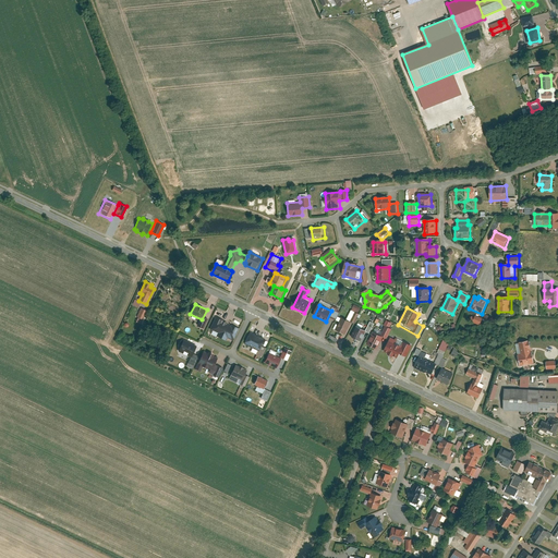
[(142,308),(136,323),(142,324),(146,311),(142,308)]
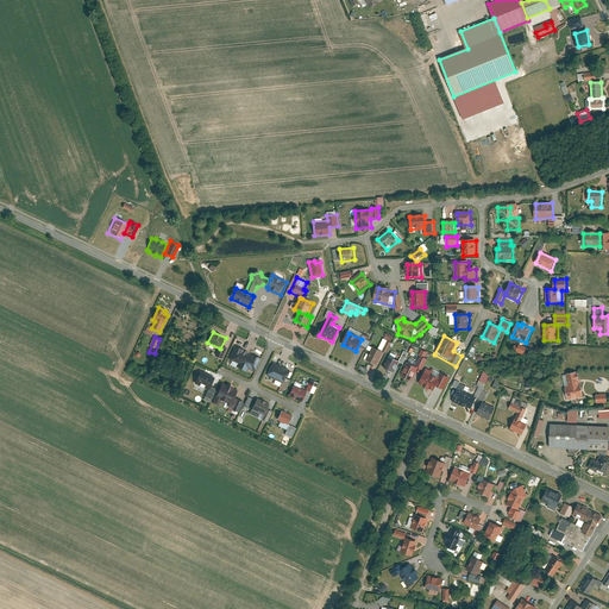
[(382,339),(377,349),(385,352),(390,343),(382,339)]
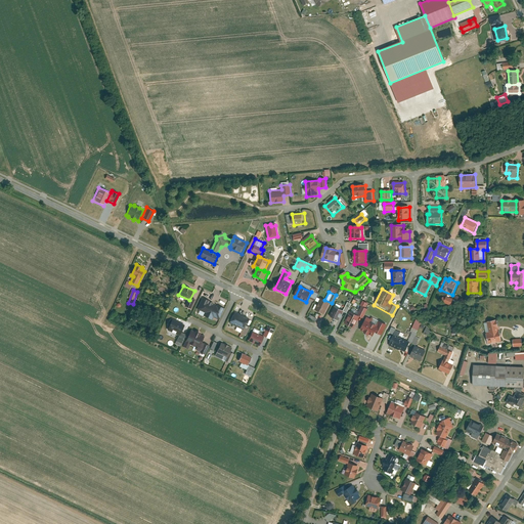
[(445,296),(442,302),(449,305),(452,299),(445,296)]
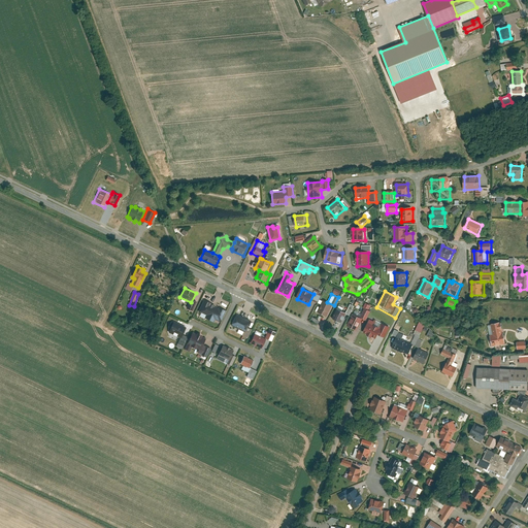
[(216,320),(222,323),(228,310),(219,306),(218,309),(213,307),(215,305),(204,300),(199,311),(207,316),(206,319),(215,323),(216,320)]
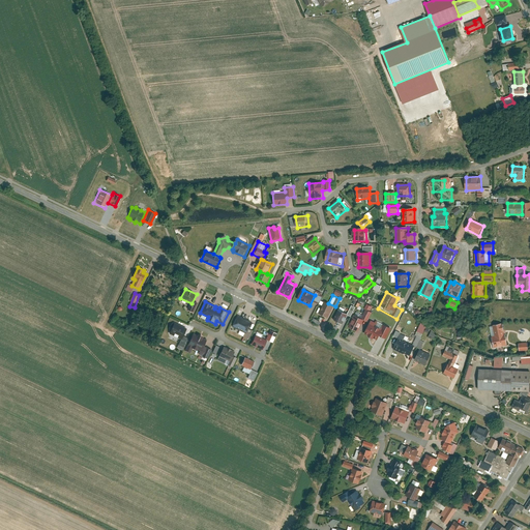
[(324,302),(319,314),(328,318),(333,306),(324,302)]
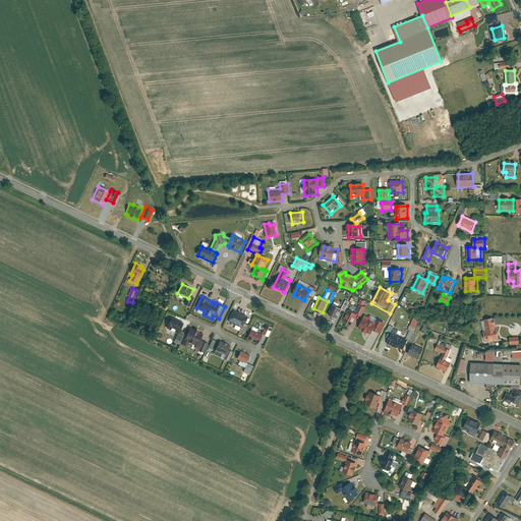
[(341,309),(333,304),(328,314),(336,319),(341,309)]
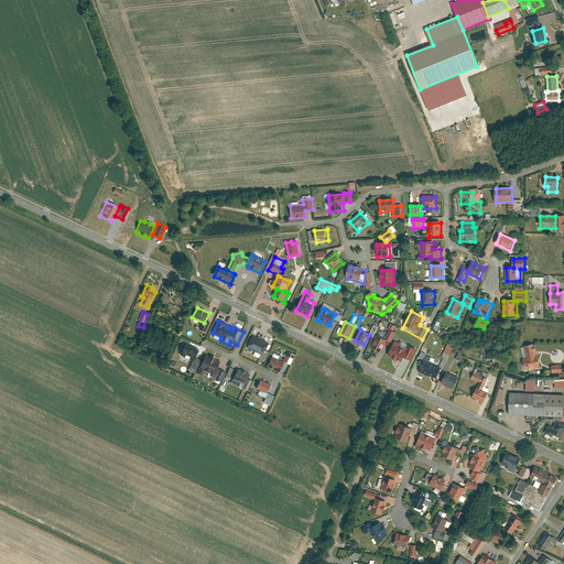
[(381,354),(387,342),(392,344),(397,334),(389,329),(384,338),(377,335),(370,348),(381,354)]
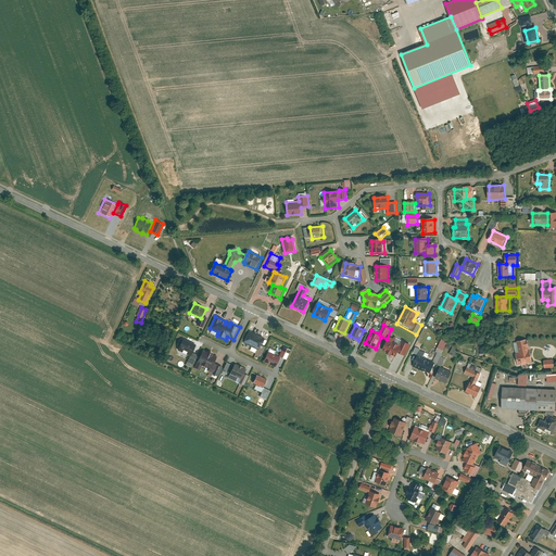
[(248,331),(241,348),(262,356),(265,350),(261,348),(264,339),(248,331)]
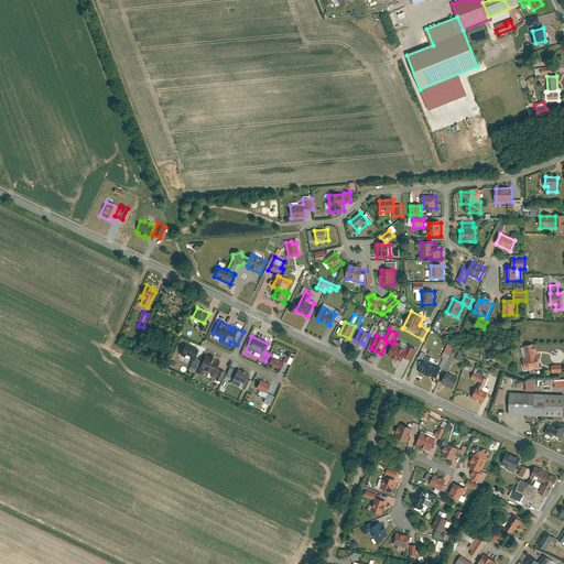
[(180,356),(193,362),(199,349),(186,343),(180,356)]
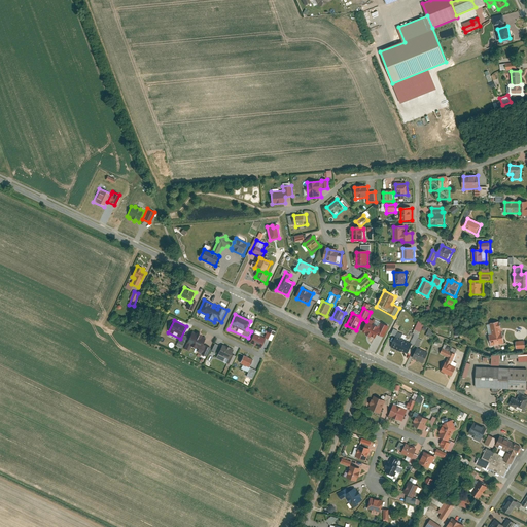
[(488,336),(490,345),(503,343),(499,321),(491,323),(494,335),(488,336)]
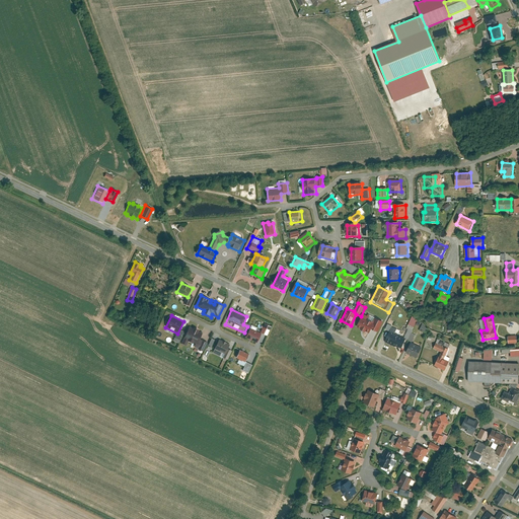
[(373,322),(361,317),(357,328),(368,334),(373,322)]
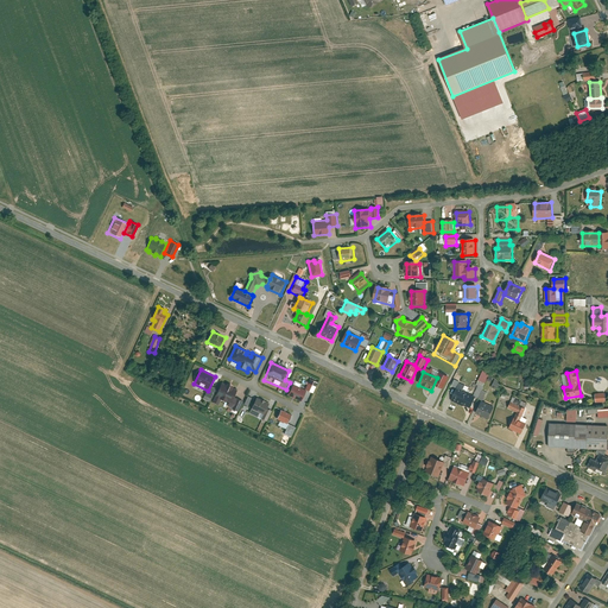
[(240,390),(222,382),(216,397),(234,405),(240,390)]
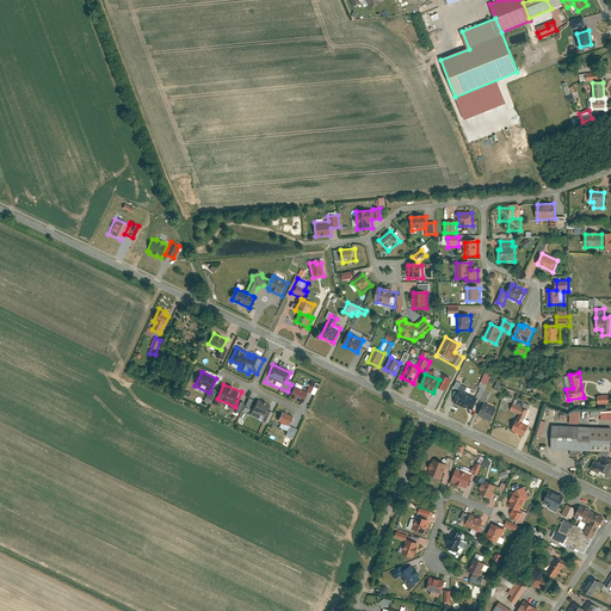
[(312,393),(296,386),(290,397),(307,405),(312,393)]
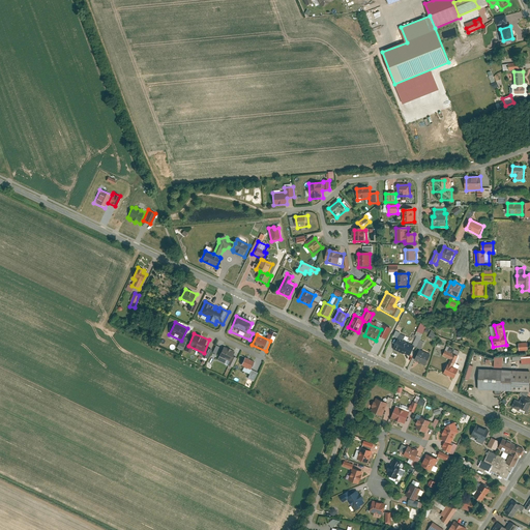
[(393,349),(409,356),(414,346),(399,337),(393,349)]
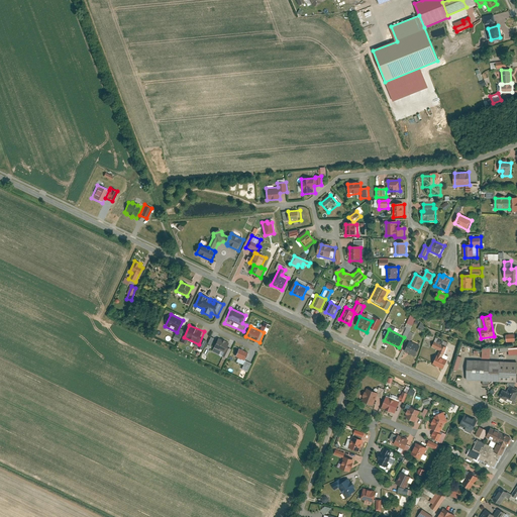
[(213,348),(225,354),(229,344),(217,338),(213,348)]
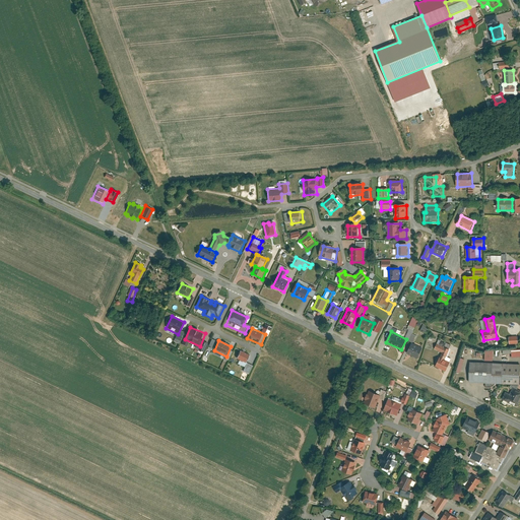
[(407,353),(417,359),(423,347),(411,342),(407,353)]
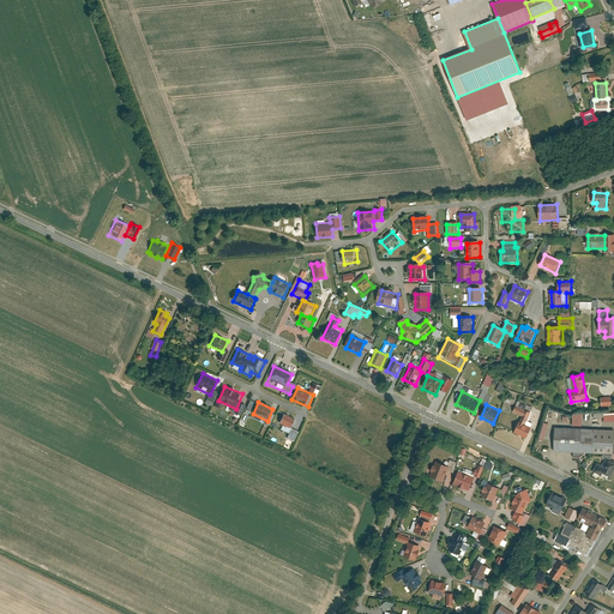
[(522,416),(519,421),(515,433),(527,439),(533,427),(525,423),(531,413),(517,405),(513,413),(522,416)]
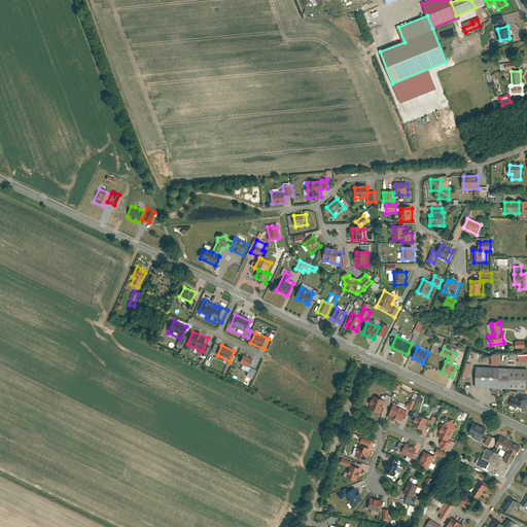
[(499,354),(490,354),(490,365),(499,365),(499,354)]
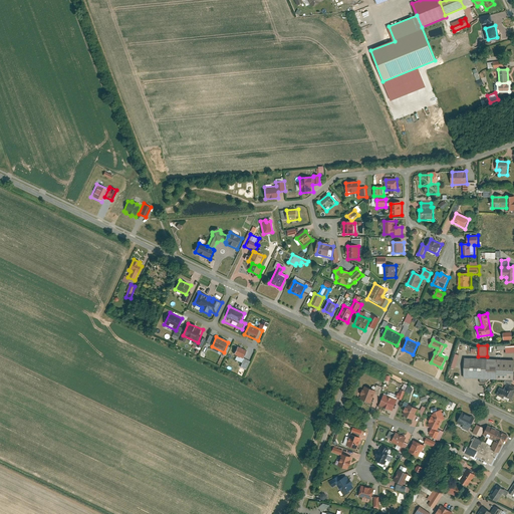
[(249,351),(238,347),(234,355),(245,360),(249,351)]
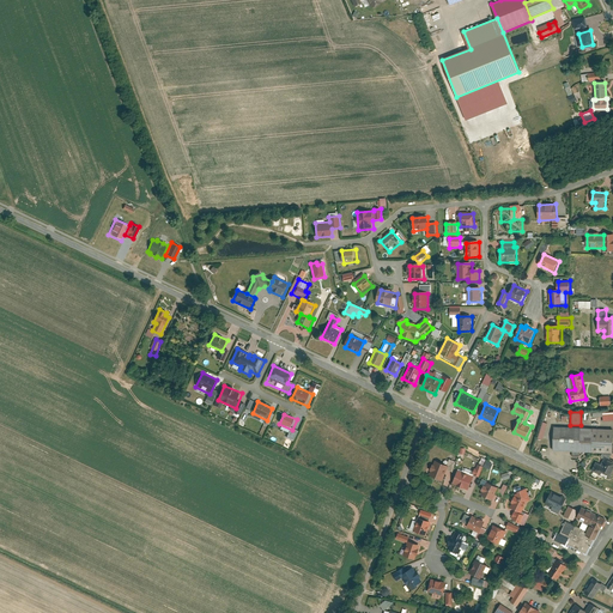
[(542,422),(536,438),(541,439),(547,424),(542,422)]
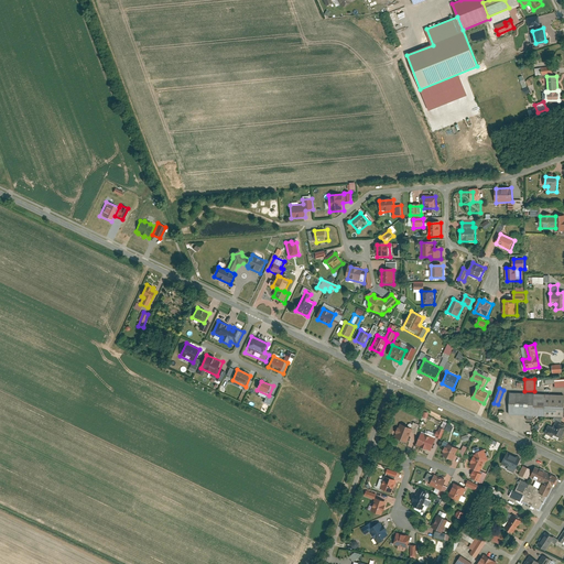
[(563,396),(510,393),(509,415),(537,415),(563,415),(563,396)]
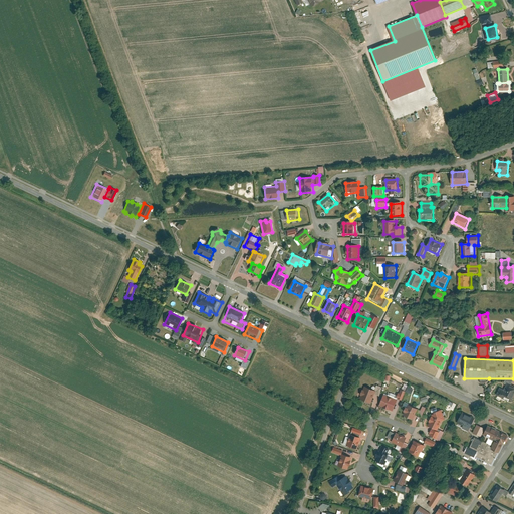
[(360,382),(354,395),(367,400),(372,388),(360,382)]
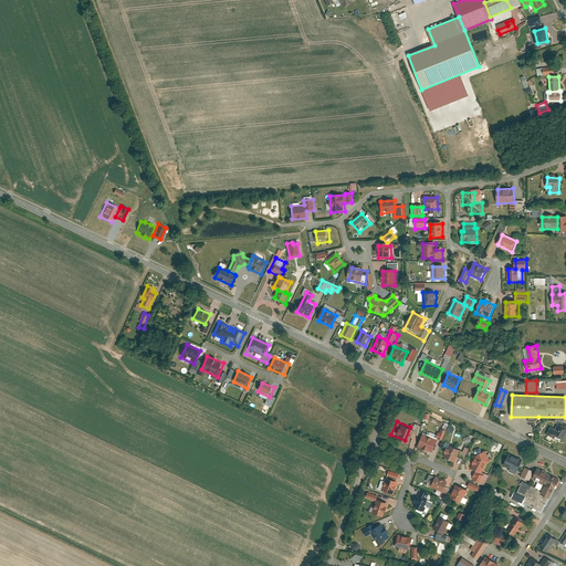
[(411,430),(418,432),(420,426),(413,423),(411,430)]
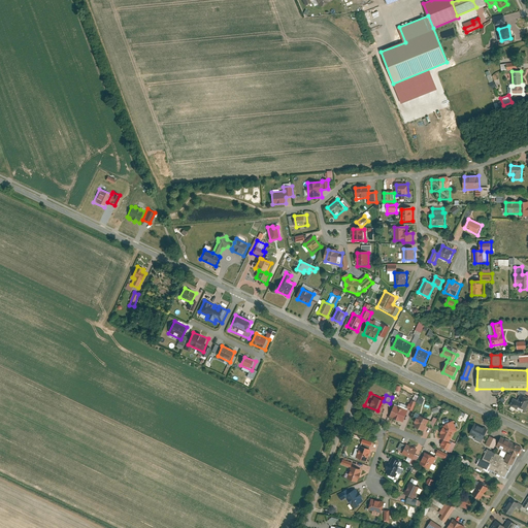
[(513,398),(508,405),(525,414),(527,406),(527,398),(521,395),(518,401),(513,398)]
